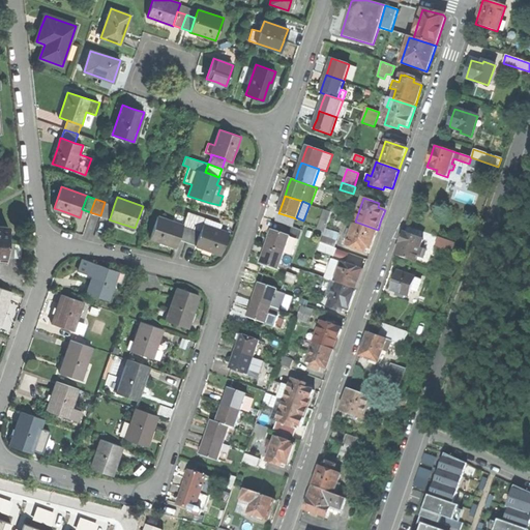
[(105,202),(100,215),(110,218),(114,205),(105,202)]
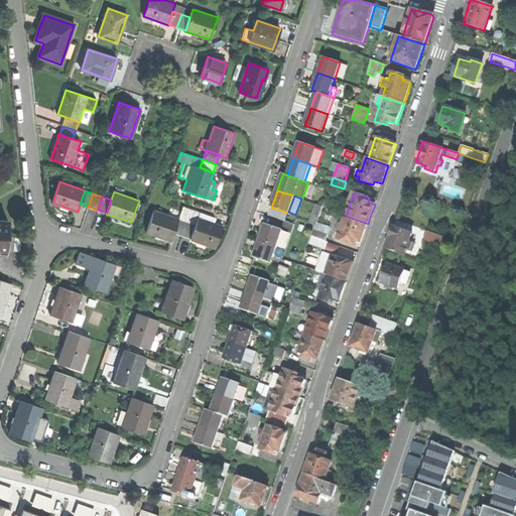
[(325,202),(323,208),(341,214),(343,209),(325,202)]
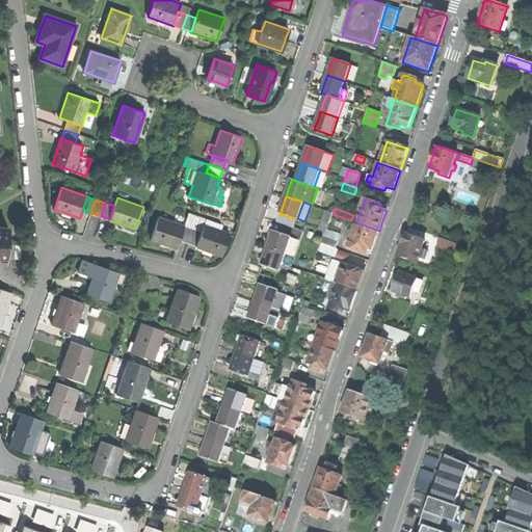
[(188,243),(197,216),(189,213),(184,225),(180,240),(188,243)]
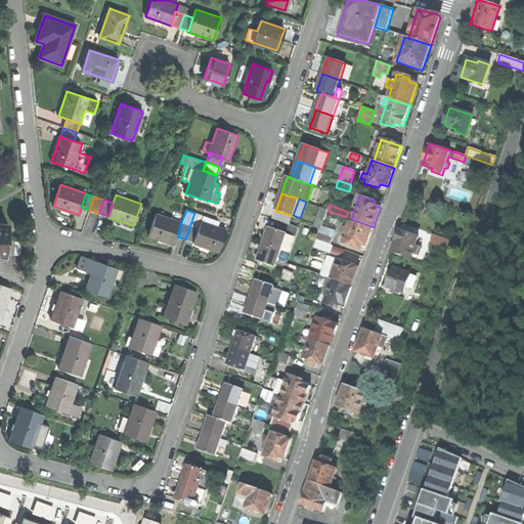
[(293,217),(293,216),(276,211),(274,218),(291,224),(293,217)]
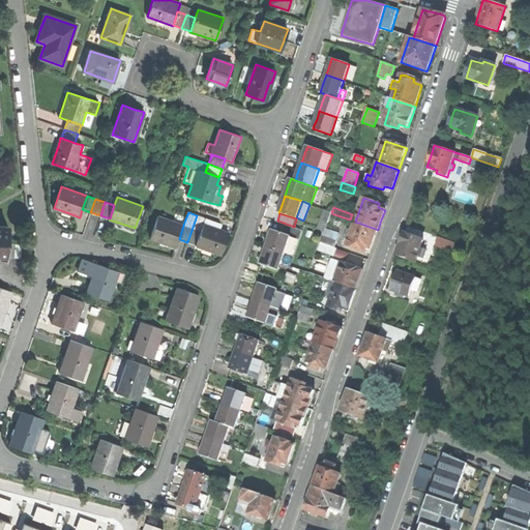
[(197,215),(187,242),(196,244),(203,224),(205,218),(197,215)]
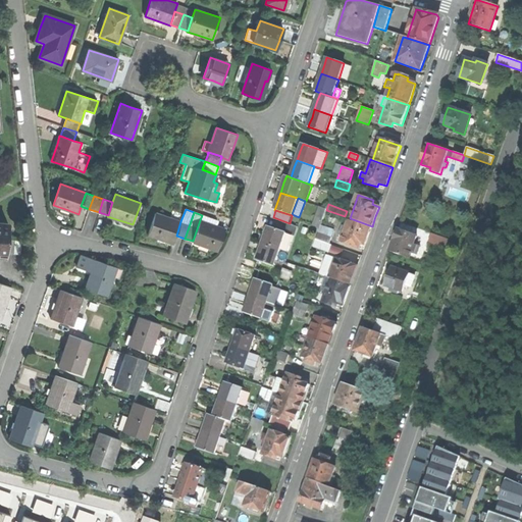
[(156,213),(148,235),(158,238),(173,244),(176,236),(180,221),(156,213)]
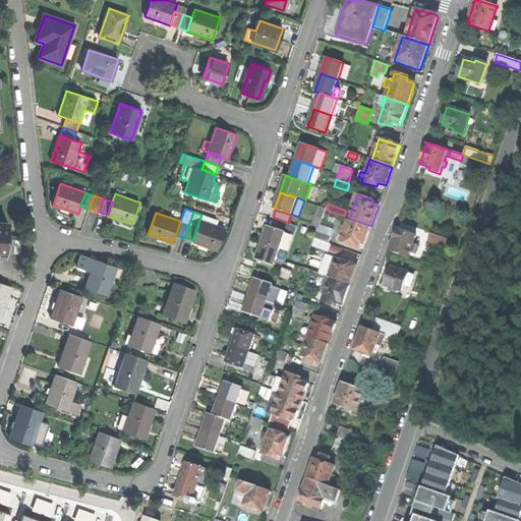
[(342,236),(341,241),(360,248),(361,244),(364,245),(368,235),(371,226),(349,218),(345,227),(342,226),(339,235),(342,236)]
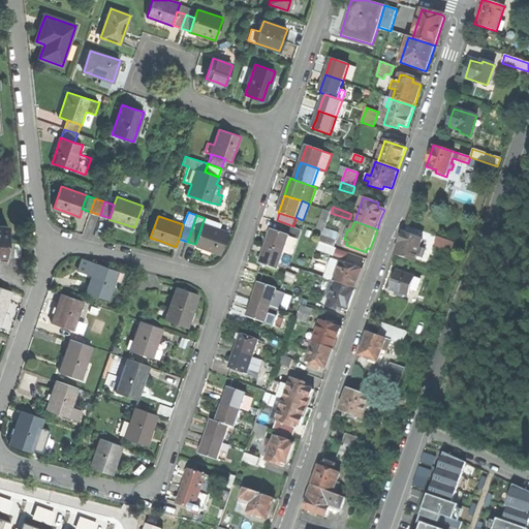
[(203,223),(195,244),(195,245),(207,249),(221,254),(228,231),(203,223)]
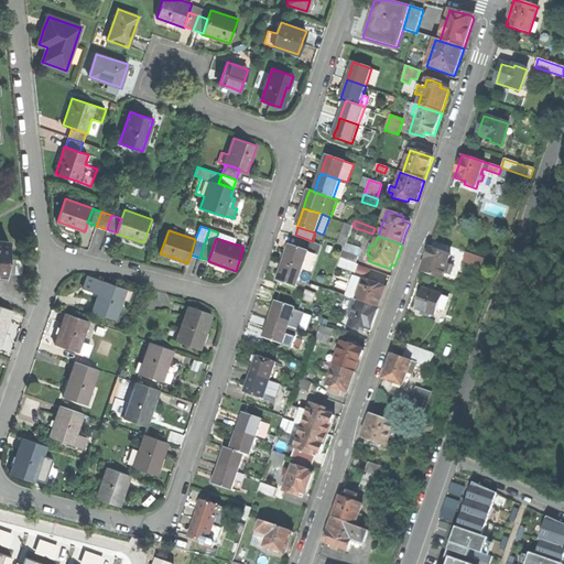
[(305,240),(302,249),(308,251),(318,255),(322,246),(305,240)]
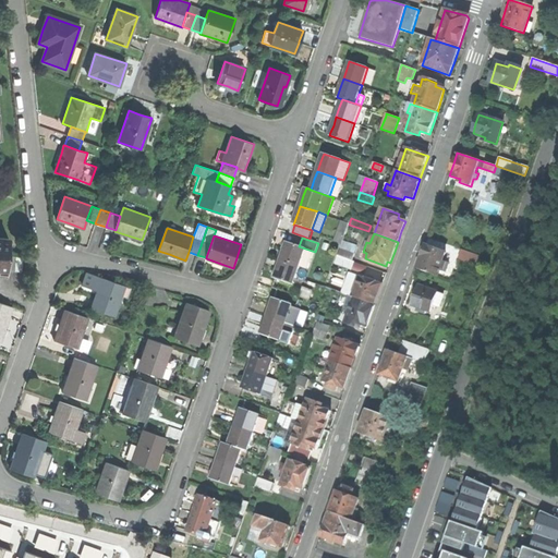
[(0,269),(7,270),(8,255),(9,245),(10,240),(0,239),(0,269)]
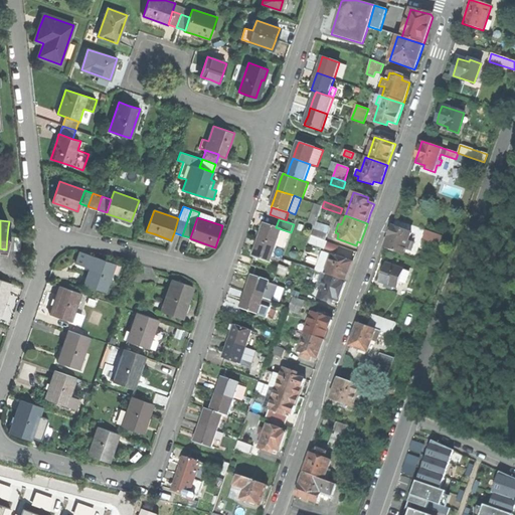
[(314,229),(328,234),(330,227),(316,222),(315,226),(314,229)]
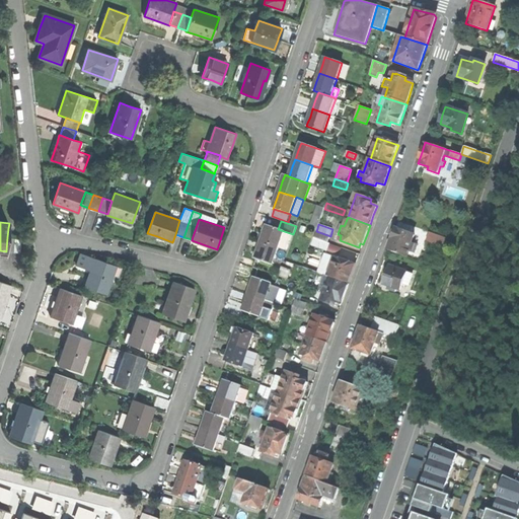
[(262,241),(279,247),(284,231),(278,229),(267,225),(265,232),(262,241)]
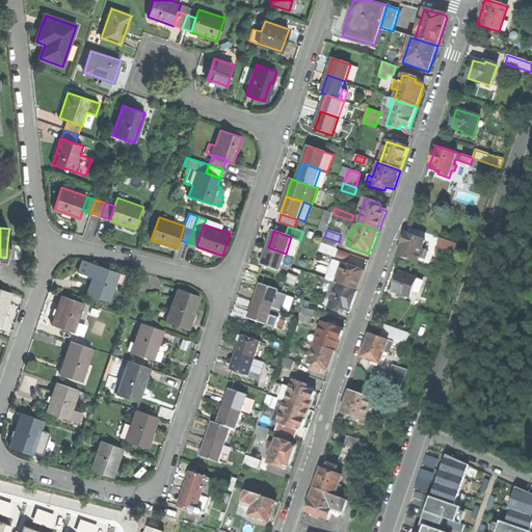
[(401,245),(397,257),(417,264),(419,258),(421,259),(422,258),(424,258),(427,250),(422,248),(425,241),(405,235),(401,245)]
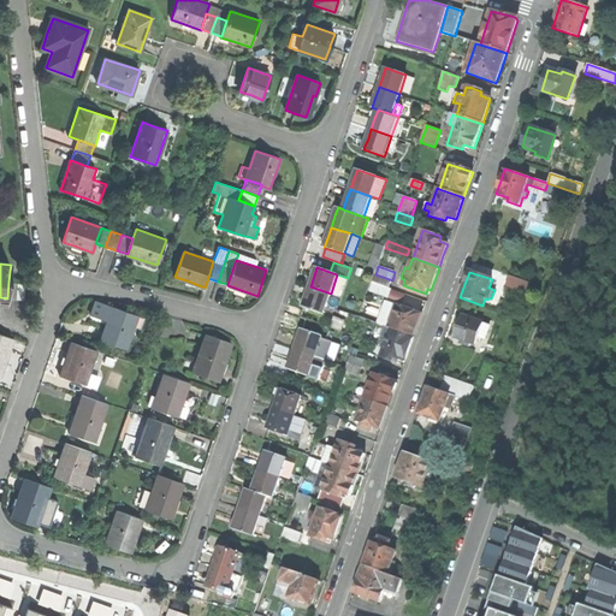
[(392,280),(375,274),(373,282),(373,283),(389,289),(392,280)]
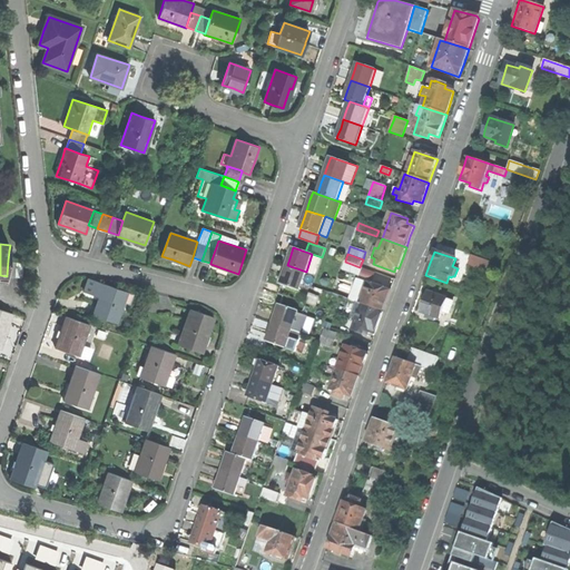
[(472,255),(469,264),(487,271),(490,262),(472,255)]
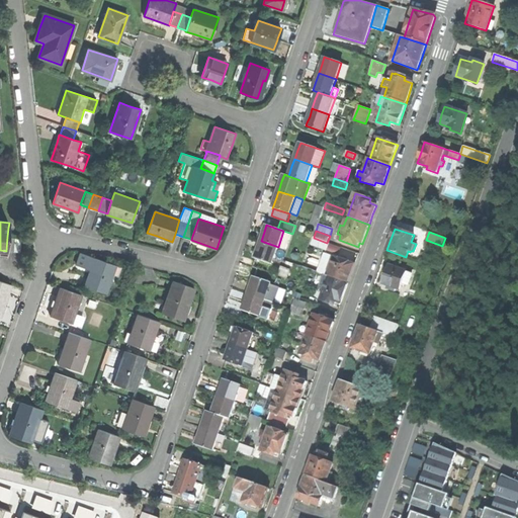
[(21,239),(7,237),(6,251),(20,252),(21,239)]
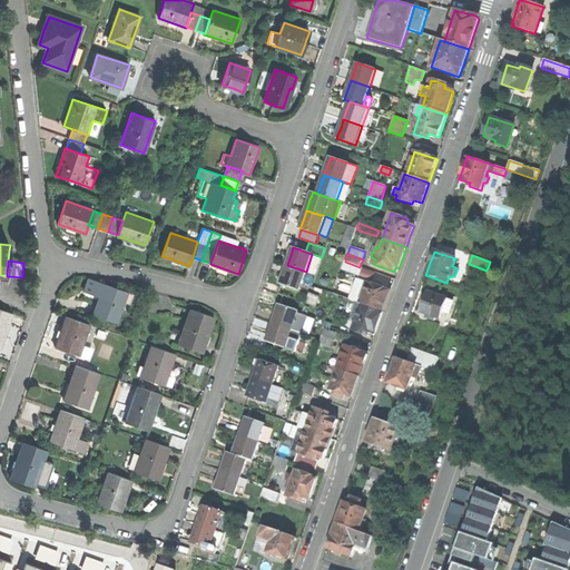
[(345,262),(342,269),(359,275),(362,267),(360,267),(345,262)]
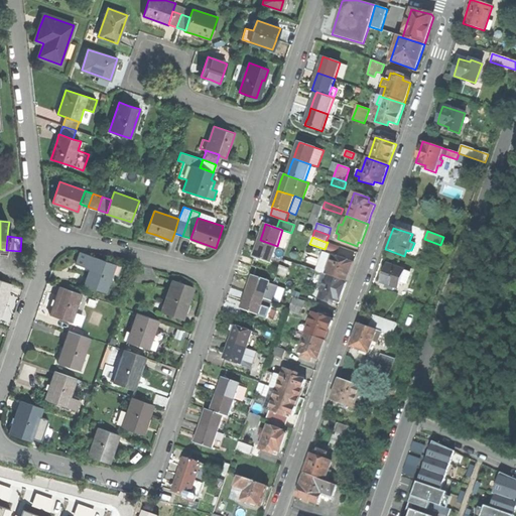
[(257,248),(254,257),(271,263),(277,246),(260,240),(257,248)]
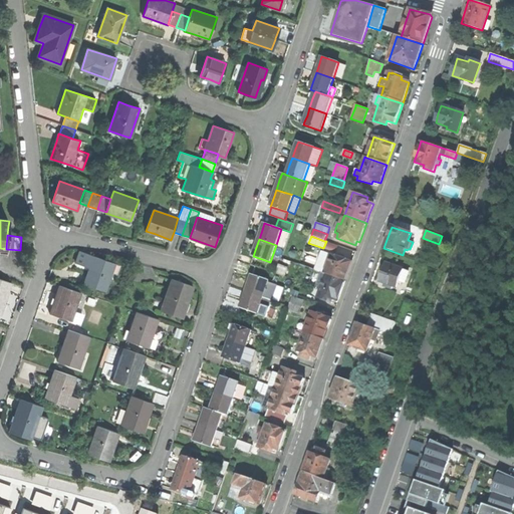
[(89,267),(93,256),(80,251),(76,262),(89,267)]
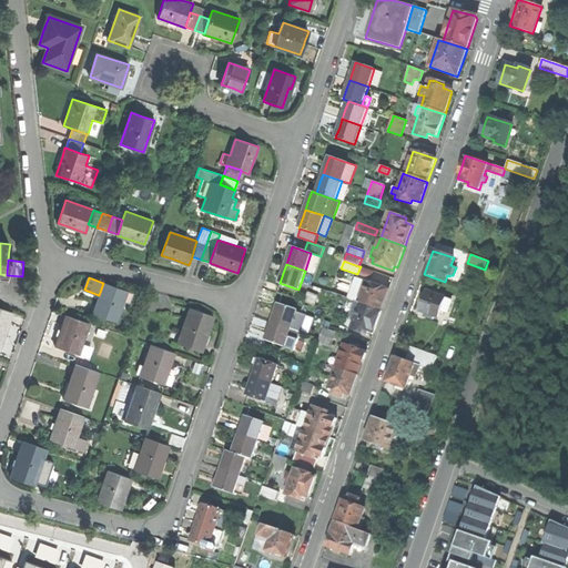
[(355,277),(348,298),(355,302),(359,290),(363,292),(366,282),(355,277)]
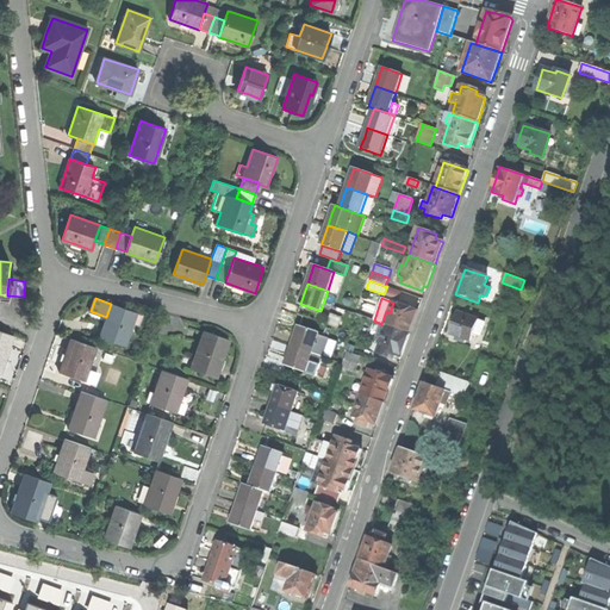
[(386,311),(381,324),(410,334),(415,322),(418,311),(393,303),(390,313),(386,311)]
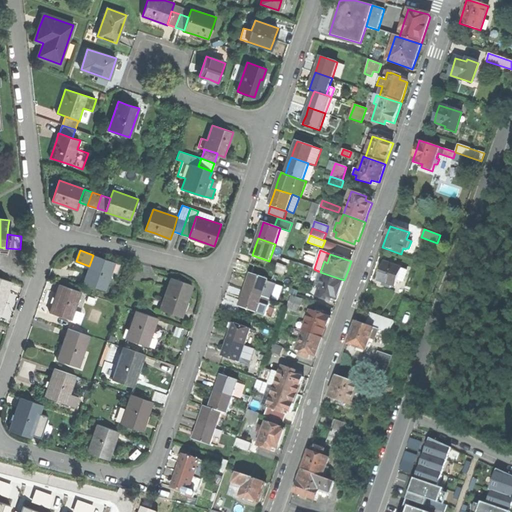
[(114,262),(93,255),(89,266),(87,274),(83,283),(105,290),(110,276),(114,262)]
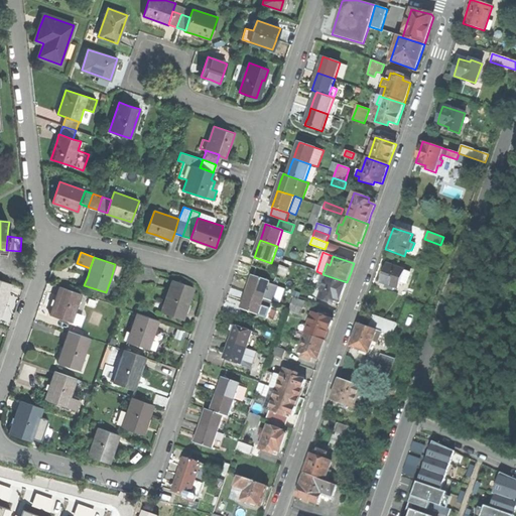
[(283,265),(280,273),(289,276),(292,268),(283,265)]
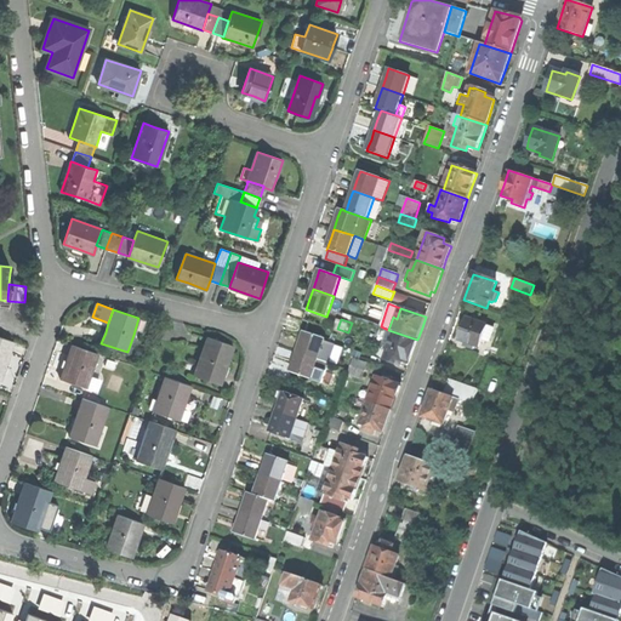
[(462,329),(459,340),(479,347),(483,339),(486,340),(490,328),(467,319),(462,329)]
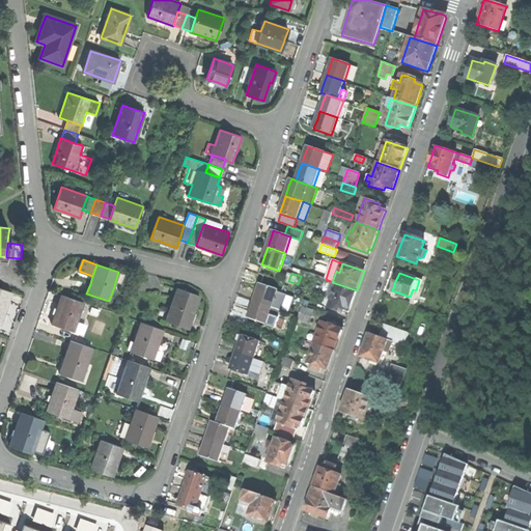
[(326,279),(320,294),(332,297),(328,308),(342,313),(343,309),(350,311),(353,301),(357,290),(332,282),(326,279)]
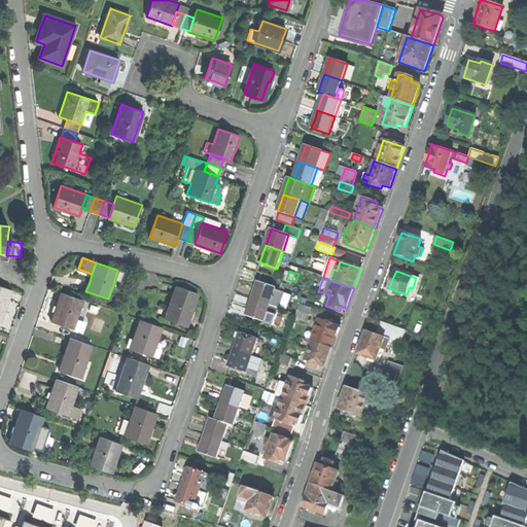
[(252,299),(270,305),(275,287),(258,282),(255,290),(252,299)]
